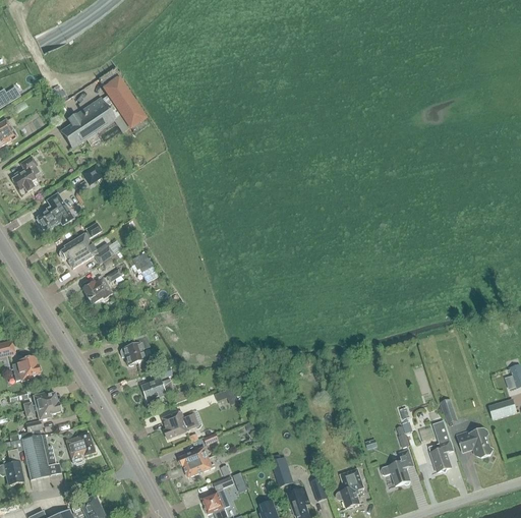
[(98,94),(64,116),(68,122),(58,129),(70,148),(72,147),(121,113),(130,126),(143,118),(117,79),(104,89),(108,94),(101,99),(98,94)]
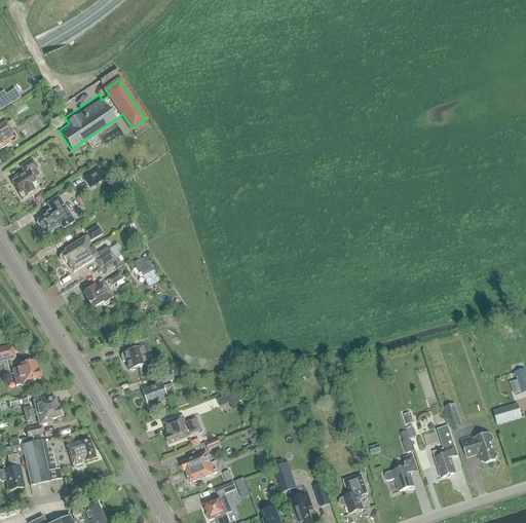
[(0,146),(17,136),(12,128),(11,128),(5,119),(0,122),(0,146)]
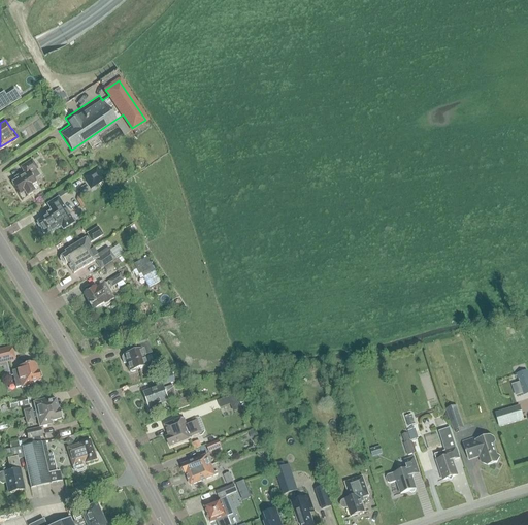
[(24,170),(14,175),(17,177),(11,181),(19,192),(24,189),(26,194),(39,186),(33,176),(39,173),(36,167),(37,166),(31,157),(20,164),(24,170)]
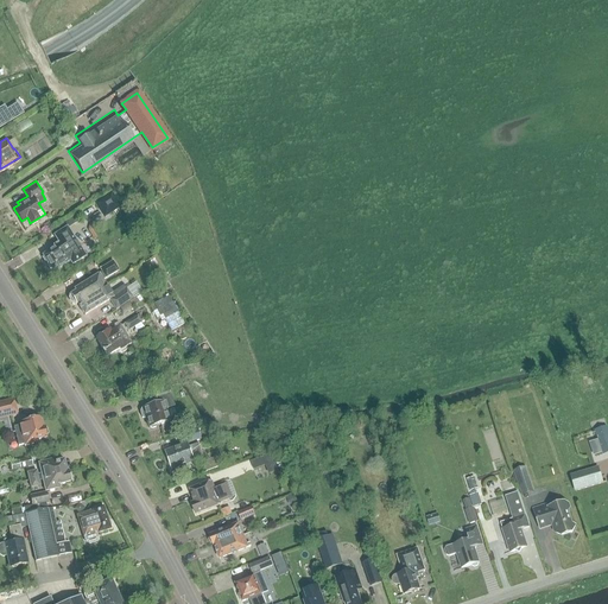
[(111,208),(119,203),(112,191),(103,196),(111,208)]
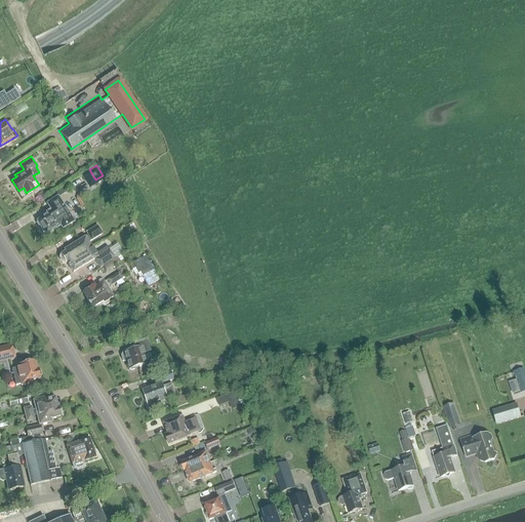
[(74,218),(67,207),(57,193),(45,201),(50,208),(48,207),(44,210),(44,212),(35,218),(40,226),(39,227),(42,231),(43,230),(45,234),(59,224),(62,228),(74,218)]
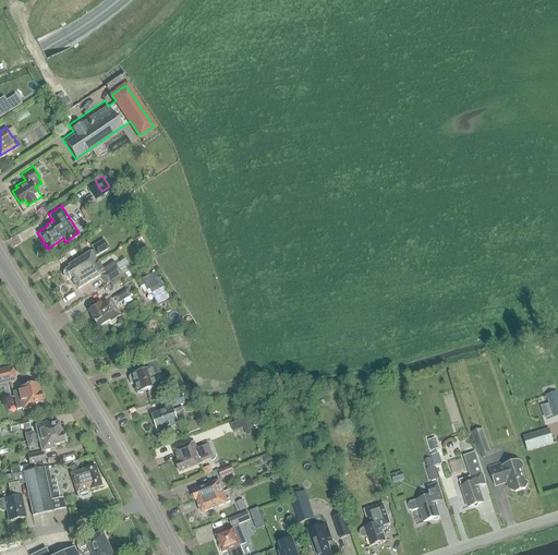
[(92,246),(91,249),(67,263),(69,265),(63,268),(62,273),(65,277),(69,277),(71,276),(70,275),(96,257),(94,254),(108,244),(102,237),(91,244),(92,246)]
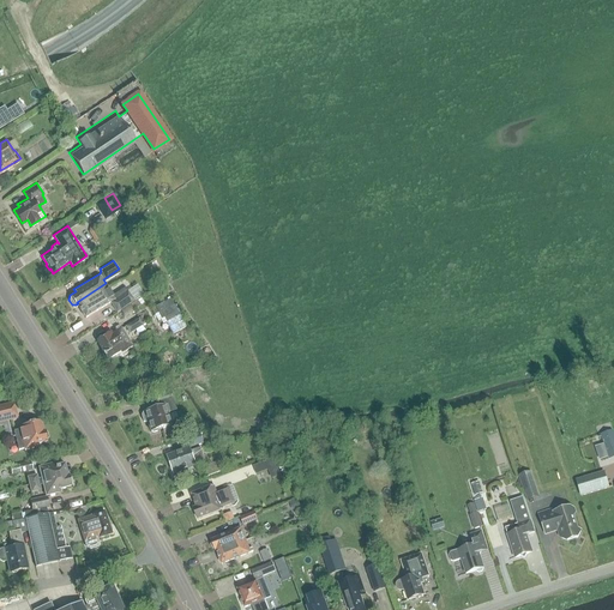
[(112,293),(106,283),(77,302),(78,303),(85,315),(109,300),(116,310),(134,299),(127,288),(126,288),(124,285),(112,293)]
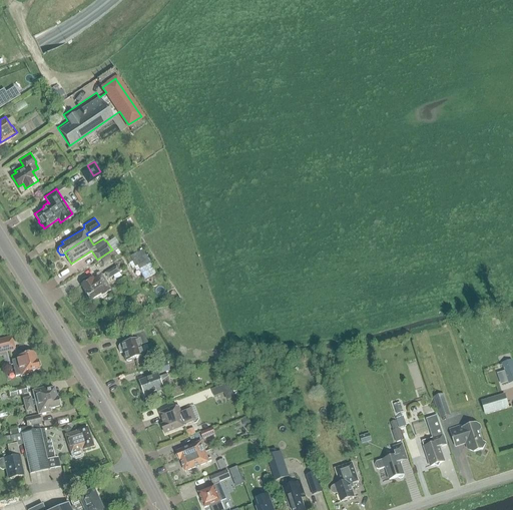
[(141,246),(126,257),(129,261),(131,260),(134,265),(136,263),(138,266),(145,276),(155,270),(141,246)]
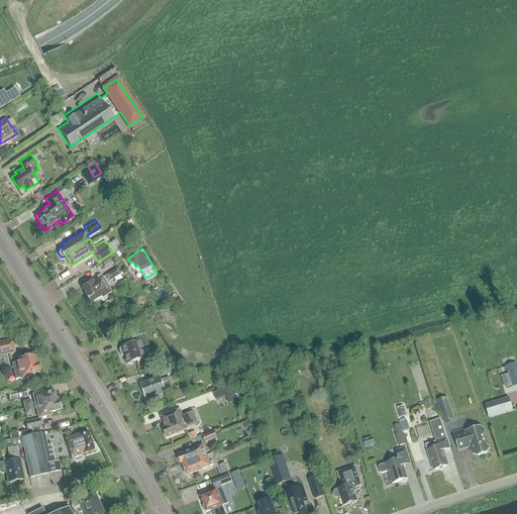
[(105,273),(108,279),(120,272),(116,266),(105,273)]
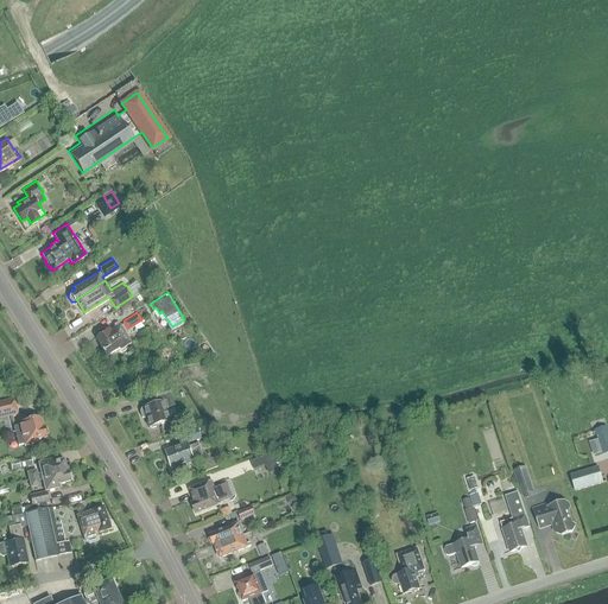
[(119,348),(131,341),(119,323),(111,328),(109,326),(95,335),(101,343),(100,343),(106,353),(118,345),(119,348)]
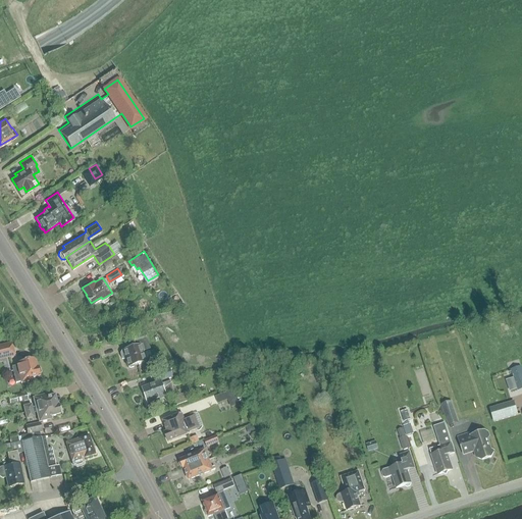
[(134,334),(135,341),(146,338),(144,331),(134,334)]
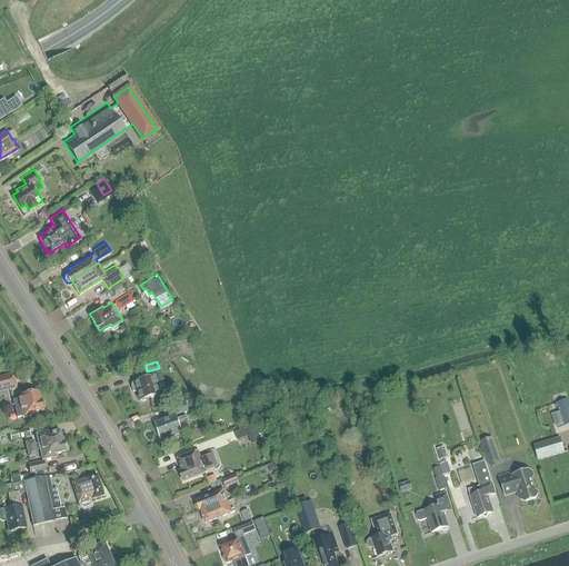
[(12,370),(0,373),(0,389),(16,386),(12,370)]
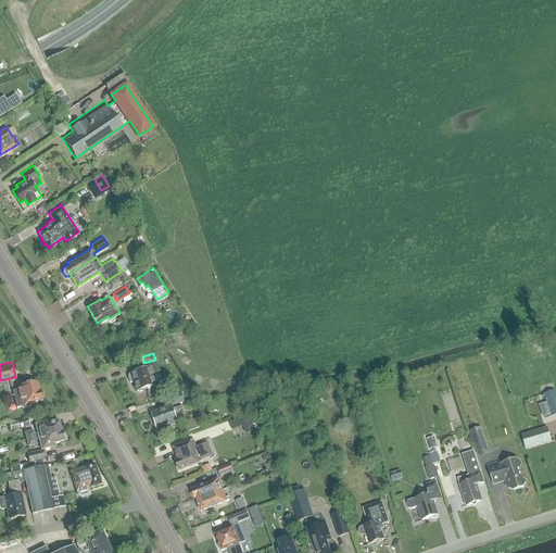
[(150,364),(148,365),(139,368),(138,366),(135,367),(136,369),(129,371),(128,374),(129,379),(131,380),(134,379),(136,388),(153,382),(150,373),(152,372),(150,364)]
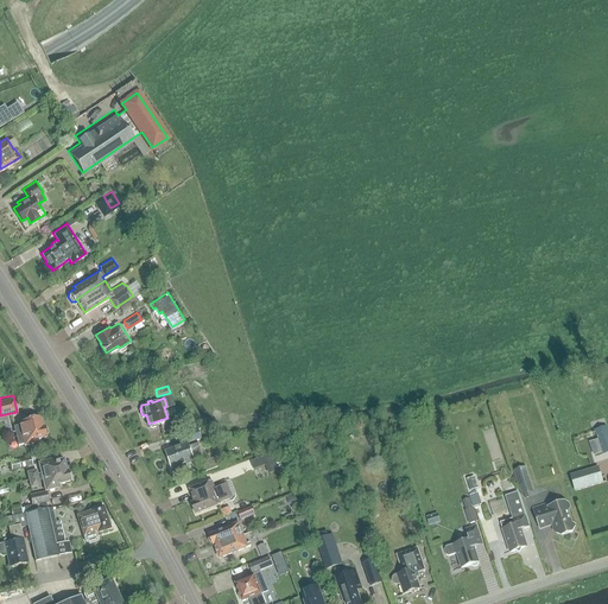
[(43,425),(40,415),(31,418),(31,414),(26,415),(27,419),(18,421),(19,424),(13,425),(18,443),(24,442),(24,443),(37,439),(37,437),(46,434),(45,434),(48,432),(46,427),(44,426),(44,425),(43,425)]
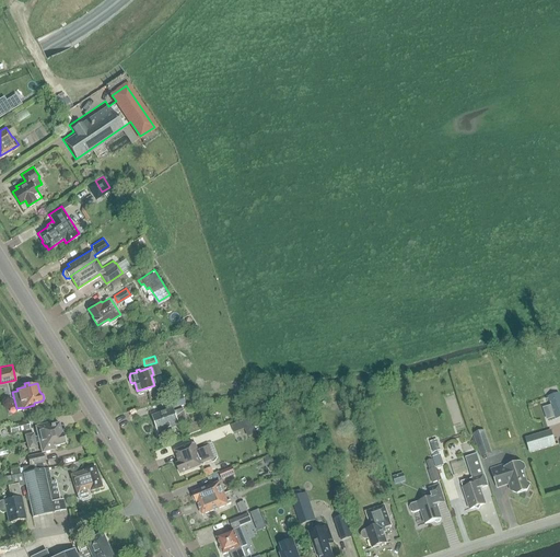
[(553,415),(559,412),(559,395),(558,390),(547,393),(553,415)]
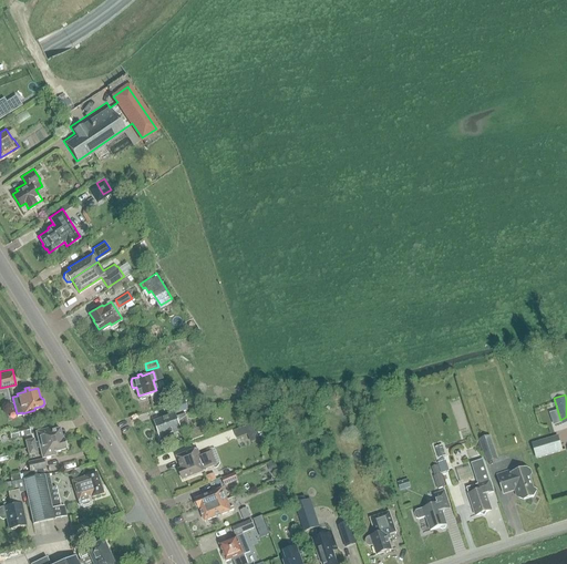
[(172,402),(175,411),(187,407),(184,398),(172,402)]
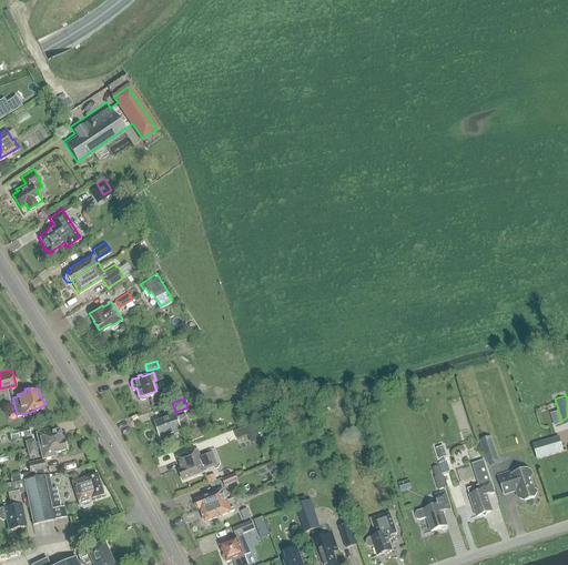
[(183,411),(175,414),(174,412),(154,419),(161,436),(181,430),(189,426),(183,411)]
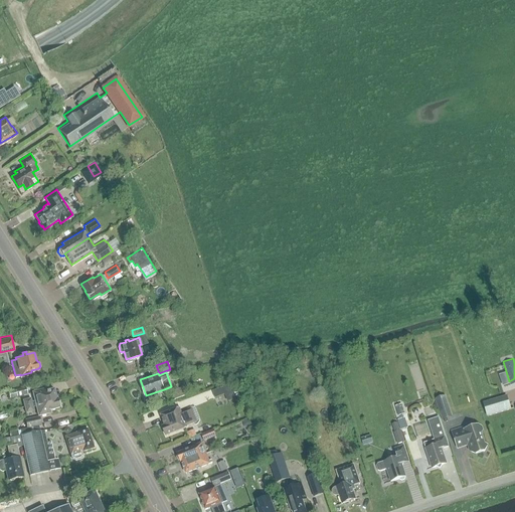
[(223,384),(228,398),(235,396),(229,382),(223,384)]
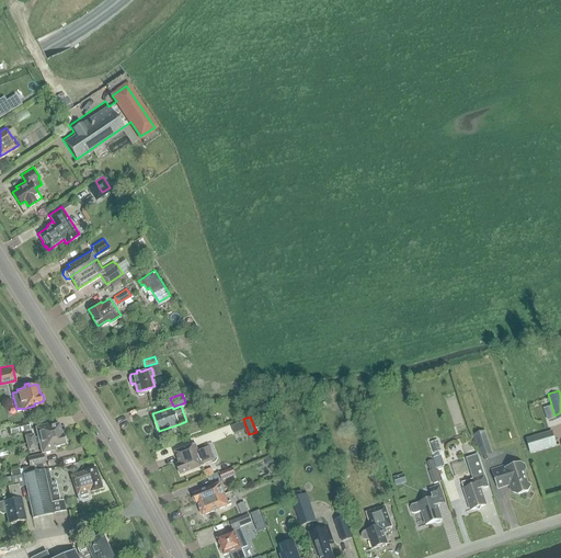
[(18,430),(30,426),(27,420),(9,424),(10,431),(18,430)]
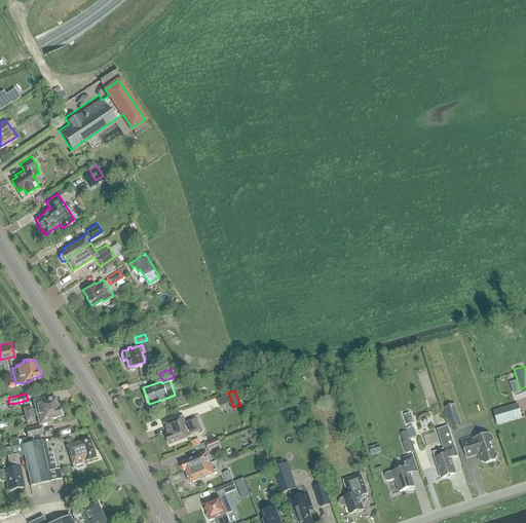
[(189,403),(186,395),(174,399),(177,407),(189,403)]
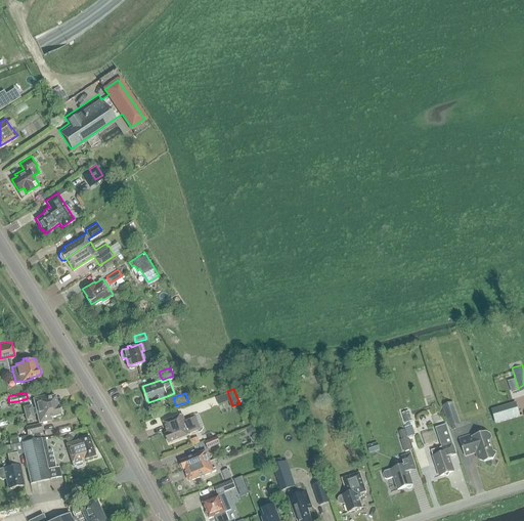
[(24,405),(25,411),(57,404),(54,394),(46,396),(45,394),(33,397),(35,405),(32,406),(31,403),(24,405)]
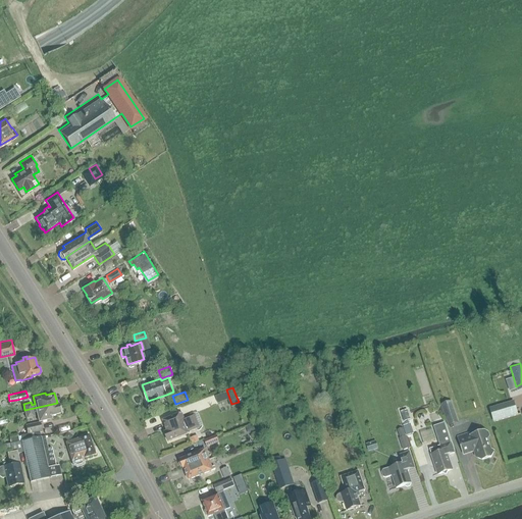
[(517,412),(513,398),(488,406),(492,419),(517,412)]
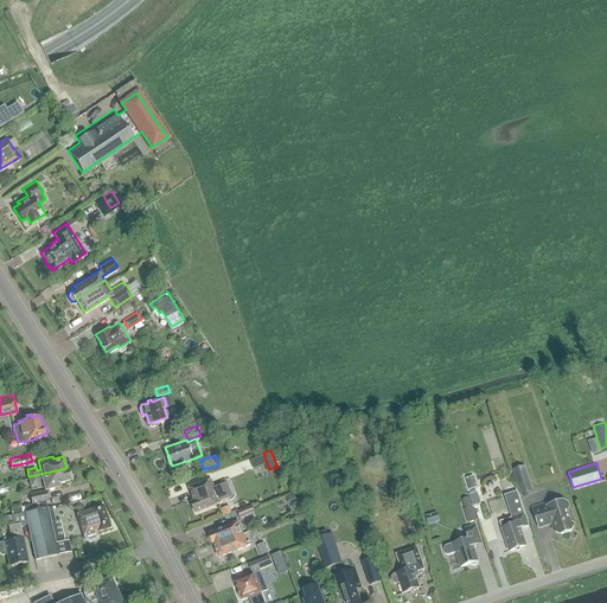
[(532,488),(524,463),(511,467),(521,492),(532,488)]
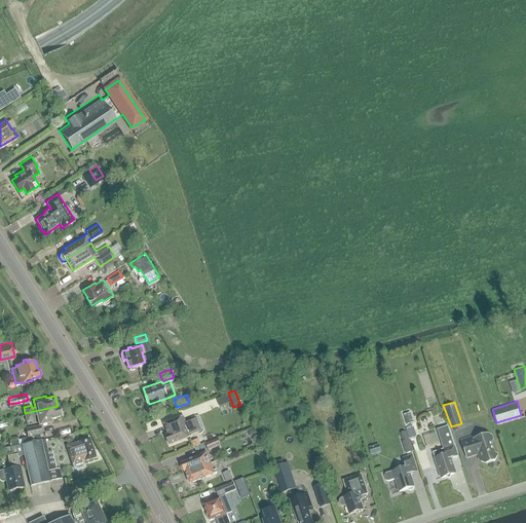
[(343,426),(349,424),(342,404),(337,406),(338,408),(337,409),(343,426)]
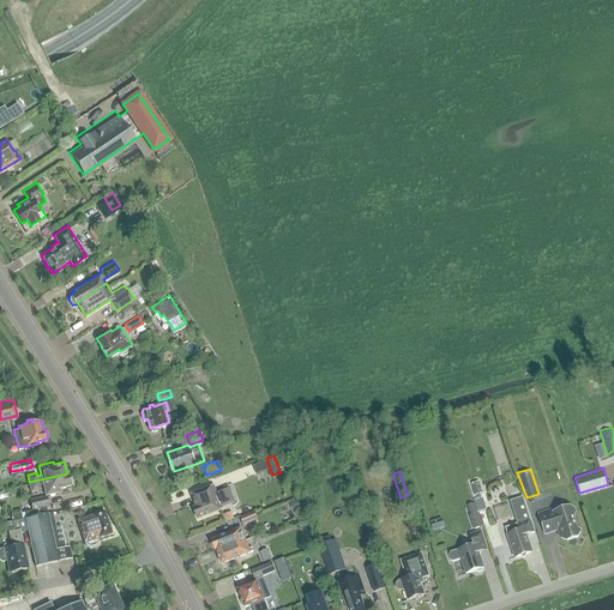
[(67,473),(29,482),(31,489),(41,487),(40,482),(43,482),(46,493),(61,489),(60,487),(70,484),(70,482),(71,481),(70,476),(68,476),(67,473)]
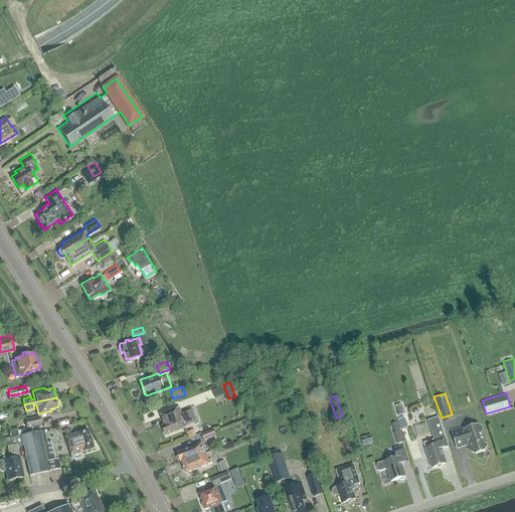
[(404,411),(400,401),(394,403),(397,413),(404,411)]
